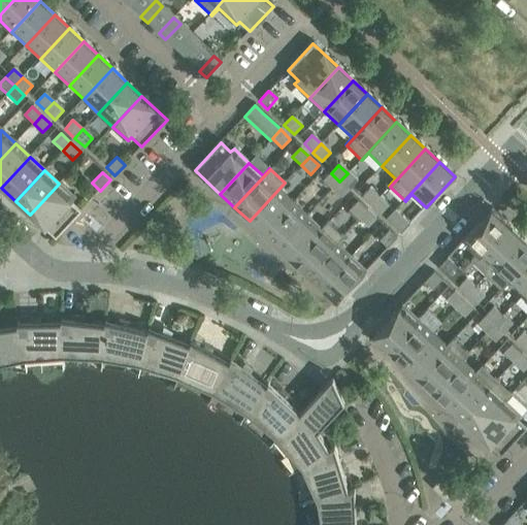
[(323,182),(332,190),(339,182),(331,173),(323,182)]
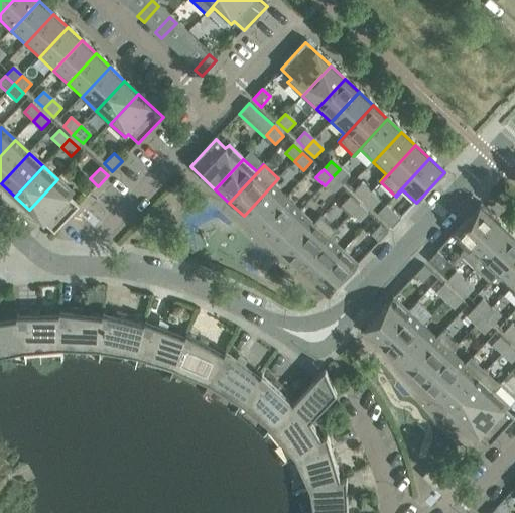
[(340,169),(332,177),(342,186),(349,177),(340,169)]
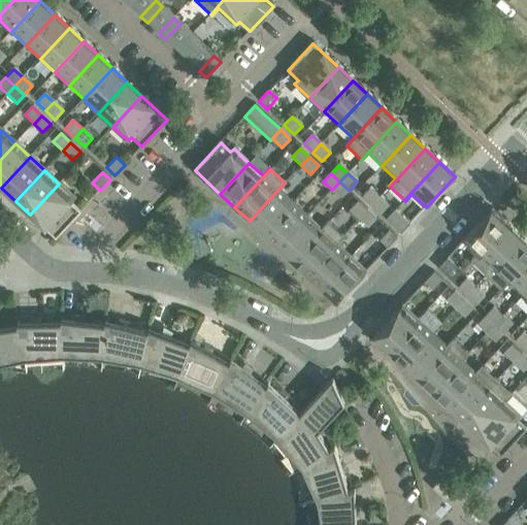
[(339,182),(332,190),(341,199),(350,191),(339,182)]
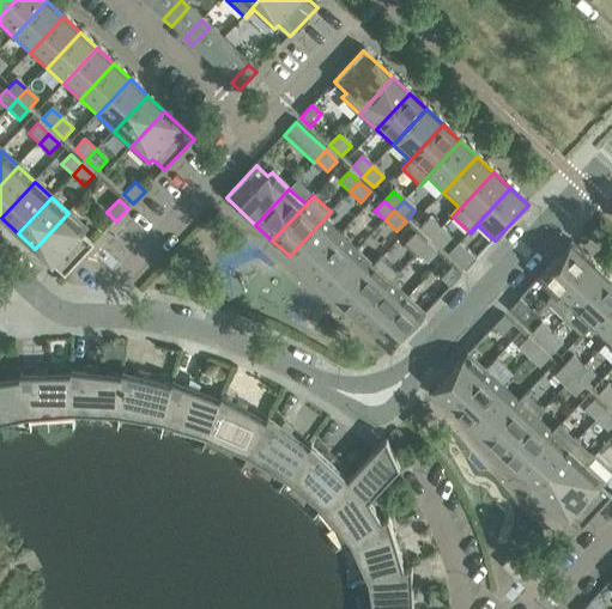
[(290,256),(307,272),(340,236),(325,221),(332,213),(331,212),(290,256)]
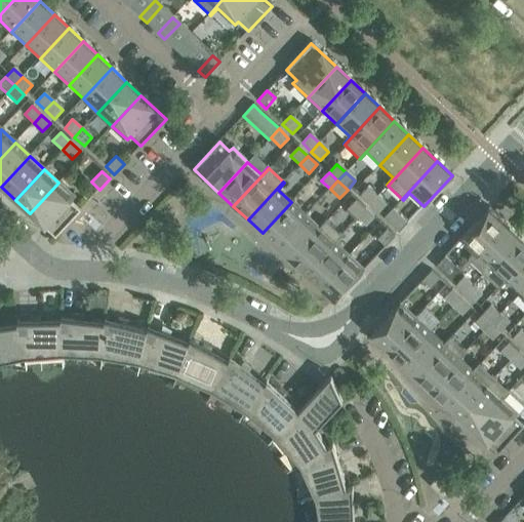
[(58,183),(30,213),(55,237),(80,210),(71,201),(74,197),(58,183)]
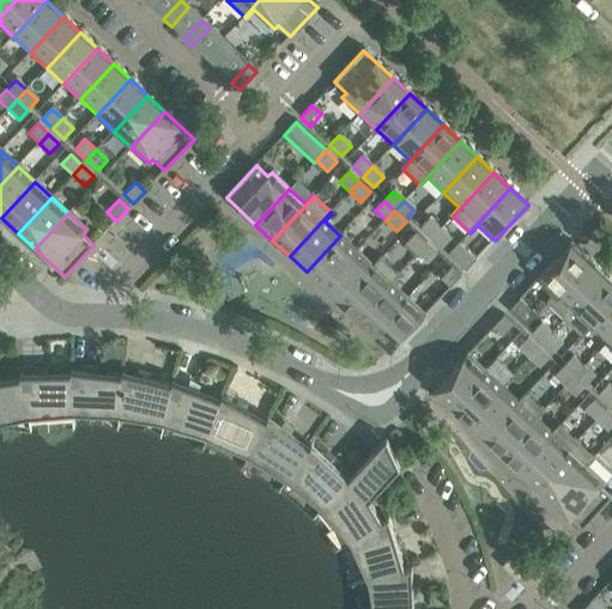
[(420,230),(431,239),(440,230),(429,219),(420,230)]
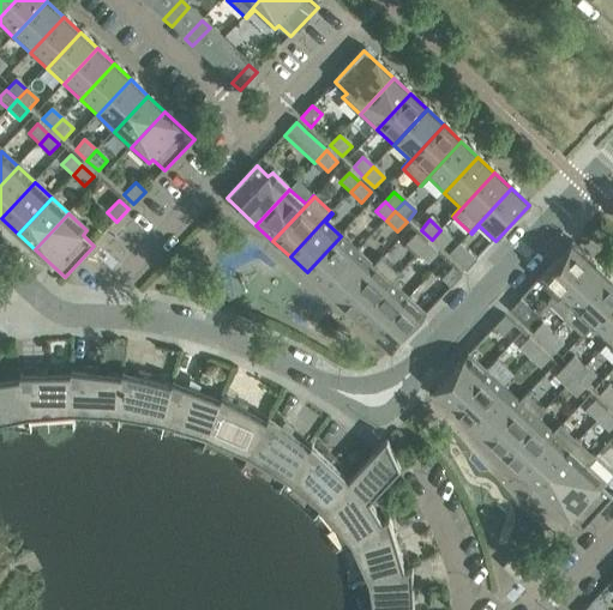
[(440,230),(432,240),(442,249),(451,240),(440,230)]
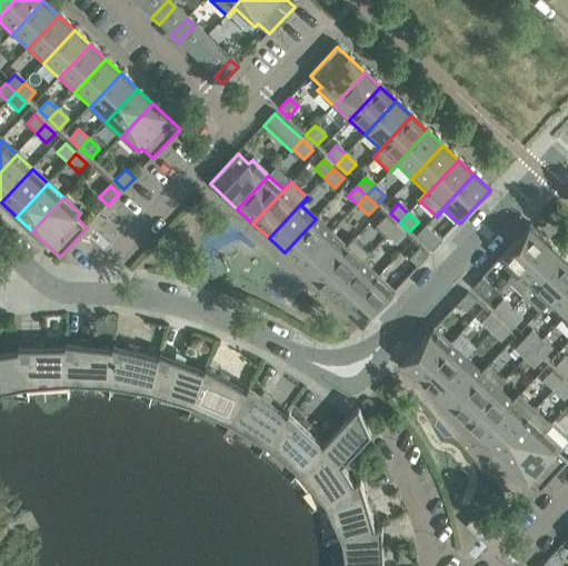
[(377,227),(387,237),(396,227),(386,218),(377,227)]
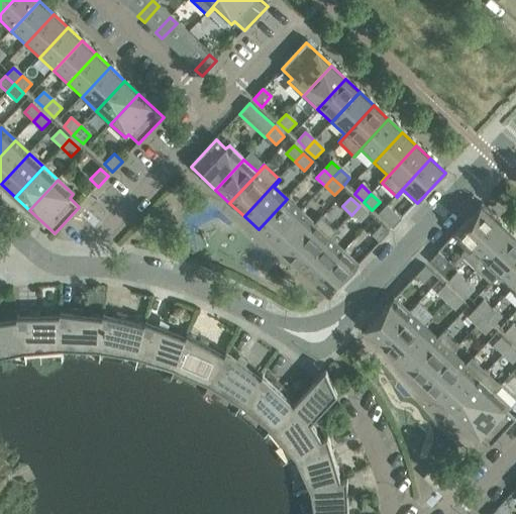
[(259,229),(273,242),(301,212),(287,199),(259,229)]
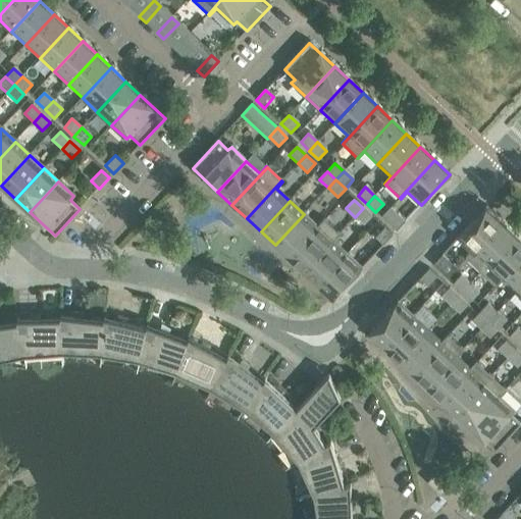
[(363,208),(355,217),(364,225),(371,217),(363,208)]
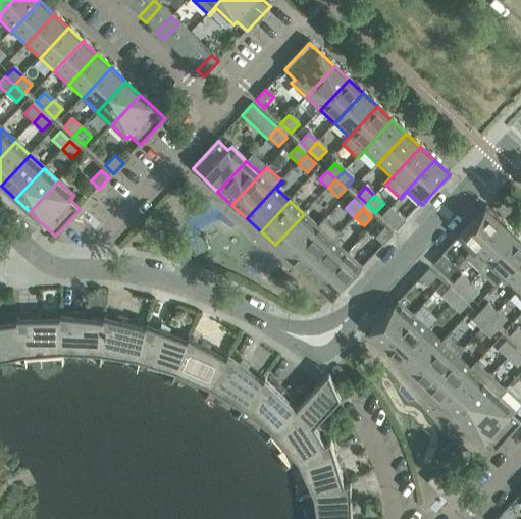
[(381,217),(396,231),(405,222),(391,208),(381,217)]
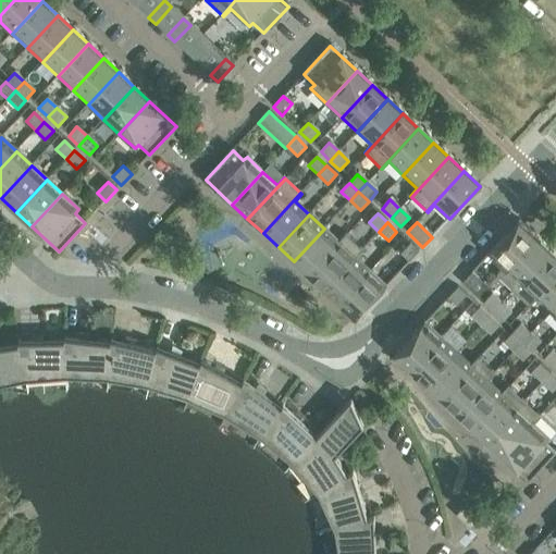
[(496,277),(497,278),(535,237),(519,222),(489,255),(503,269),(496,277)]
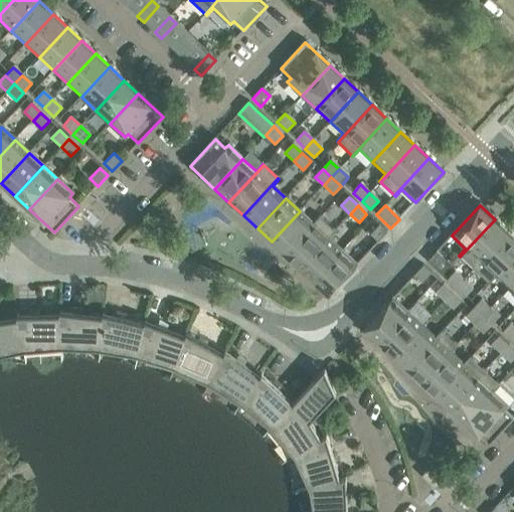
[(272,241),(286,254),(320,217),(319,216),(313,223),(300,211),(272,241)]
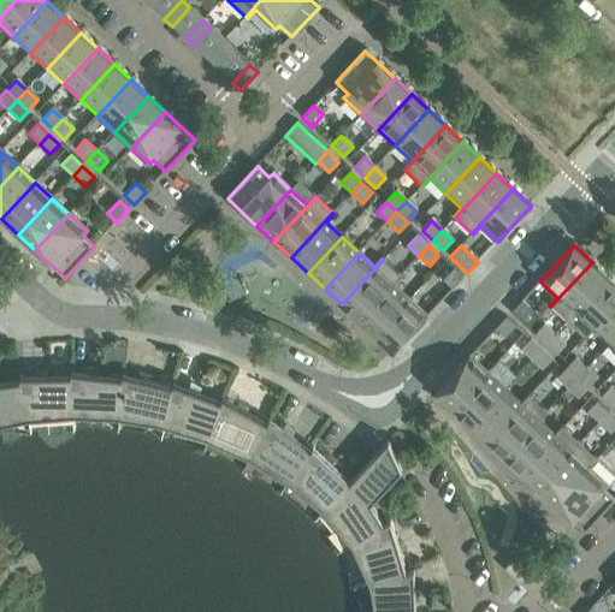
[(342,304),(359,320),(400,275),(383,260),(342,304)]
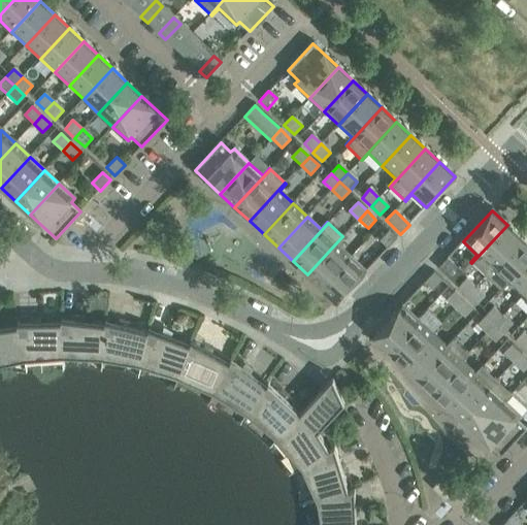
[(471,263),(486,276),(522,238),(507,225),(471,263)]
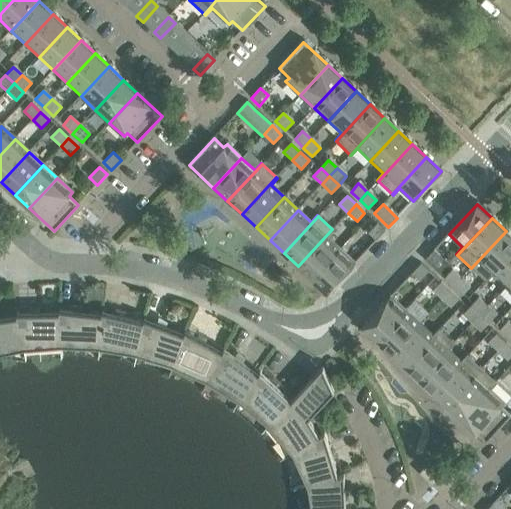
[(367,234),(375,241),(384,231),(376,224),(367,234)]
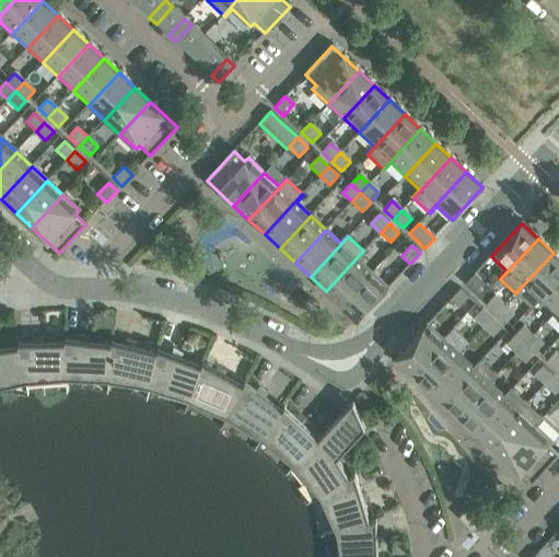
[(326,291),(341,306),(372,274),(358,259),(364,252),(363,251),(326,291)]
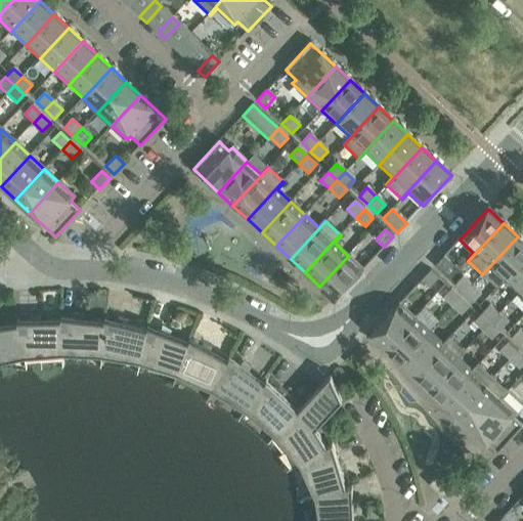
[(482,274),(496,288),(522,259),(522,242),(518,236),(482,274)]
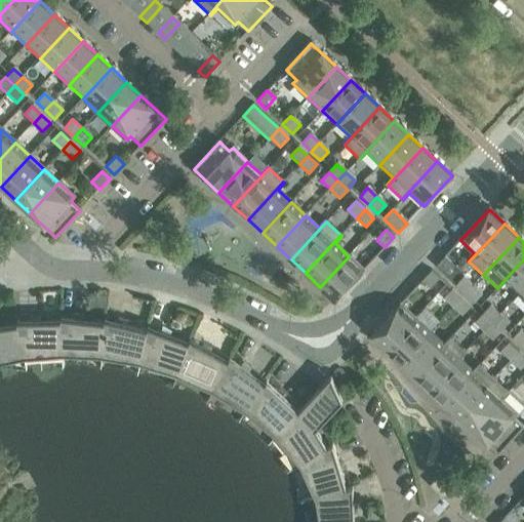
[(349,256),(320,287),(335,300),(364,270),(349,256)]
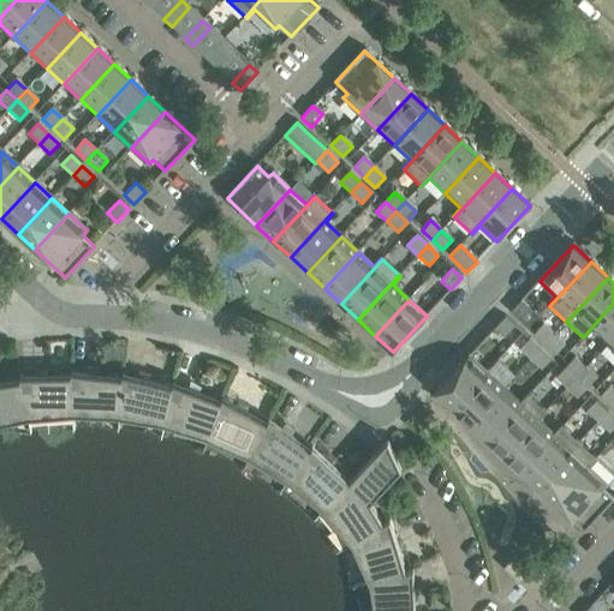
[(510,312),(519,322),(530,310),(520,301),(510,312)]
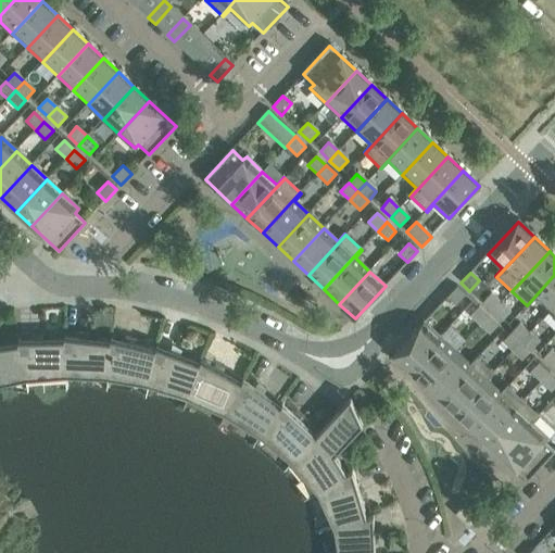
[(534,299),(550,312),(554,305),(554,275),(527,305),(528,306),(534,299)]
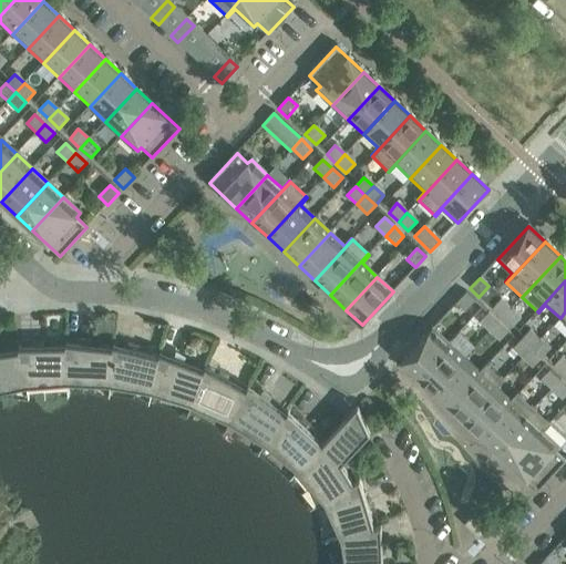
[(455,304),(464,313),(474,301),(465,294),(455,304)]
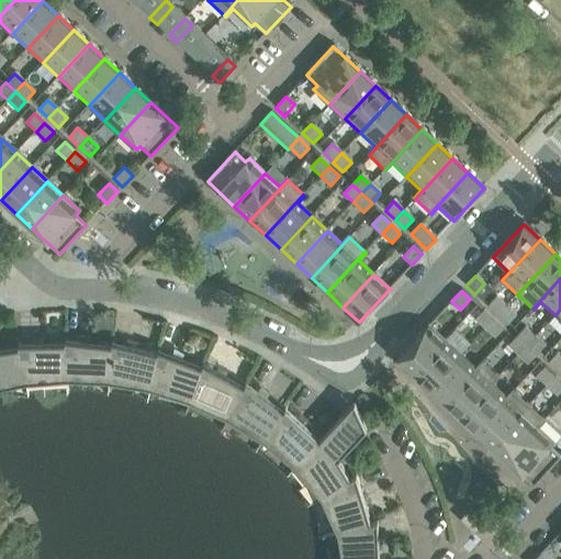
[(487,306),(497,315),(505,306),(496,298),(487,306)]
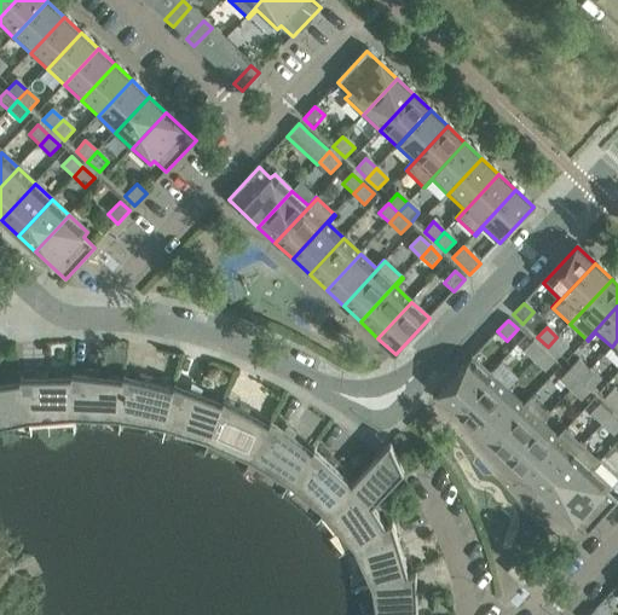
[(556,337),(548,347),(559,358),(567,348),(556,337)]
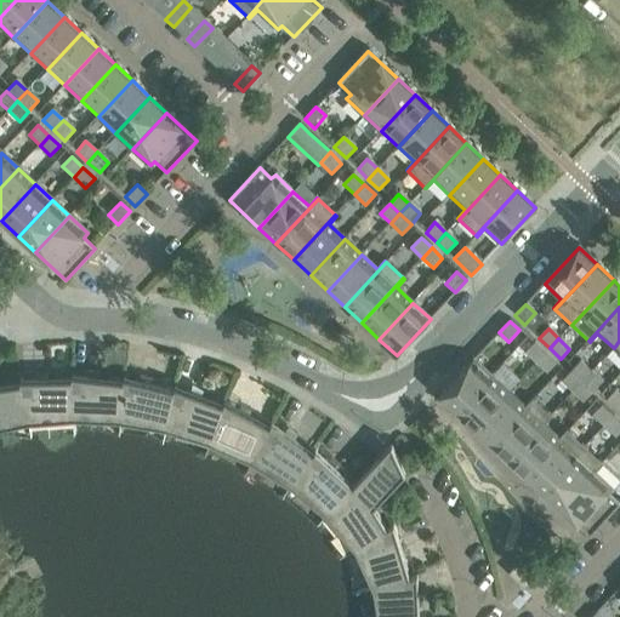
[(524,353),(535,364),(545,353),(534,343),(524,353)]
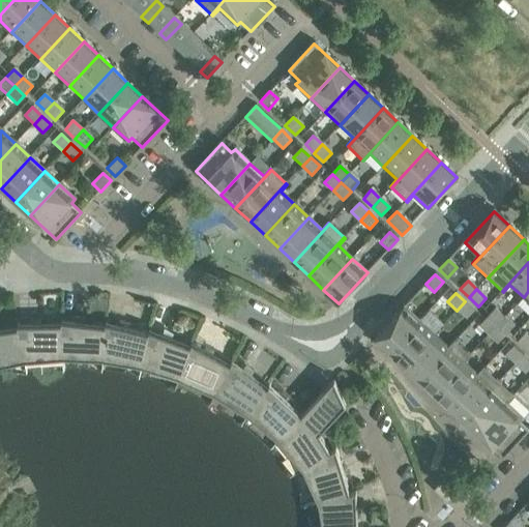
[(93,301),(92,311),(105,312),(105,303),(93,301)]
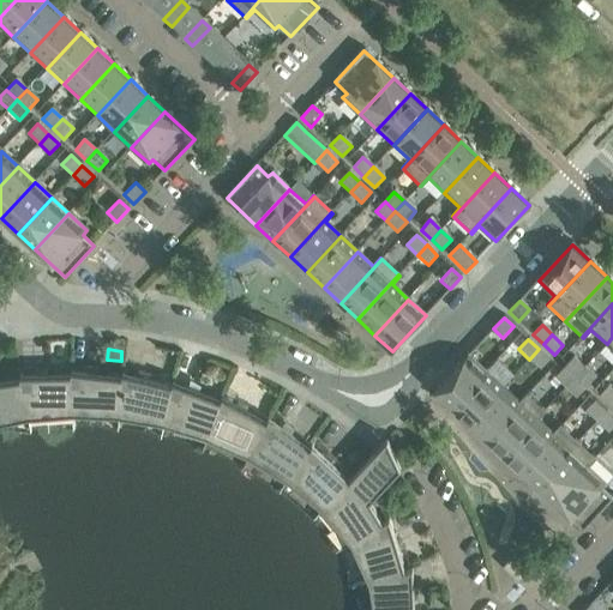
[(539,349),(529,360),(540,369),(550,360),(539,349)]
